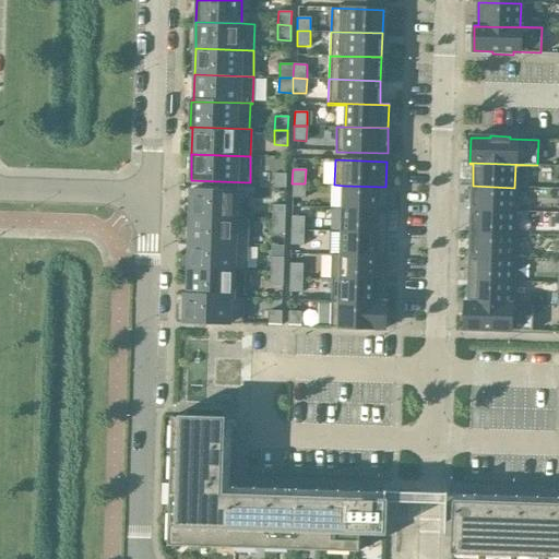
[(286,188),(286,174),(273,174),(273,188),(286,188)]
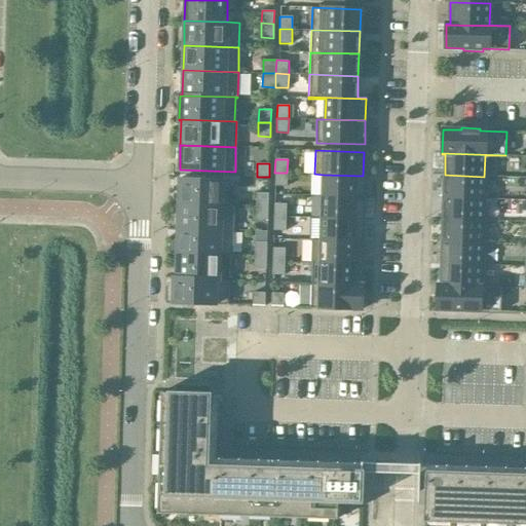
[(287,186),(287,173),(274,173),(274,186),(287,186)]
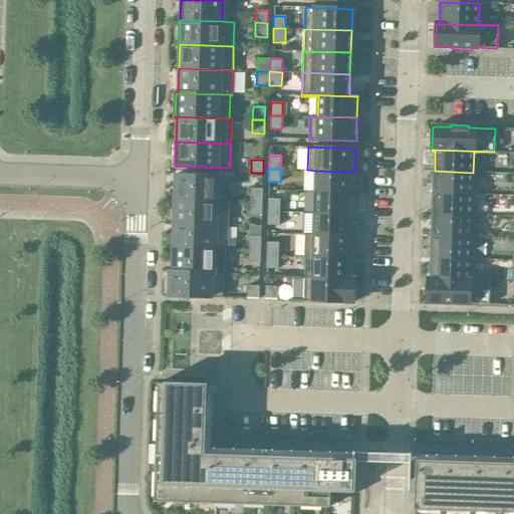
[(354,193),(354,172),(316,171),(315,192),(354,193)]
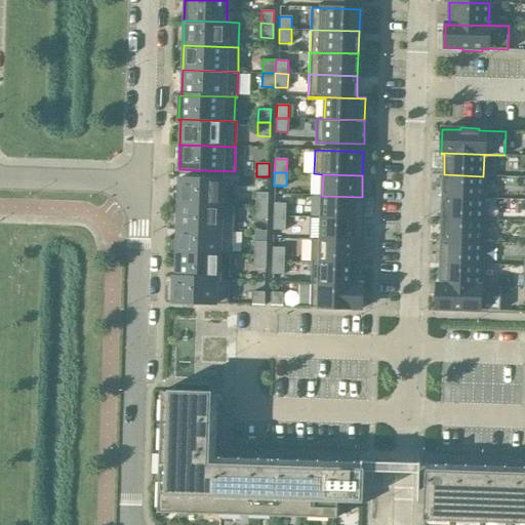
[(483,198),(483,176),(444,174),(443,197),(483,198)]
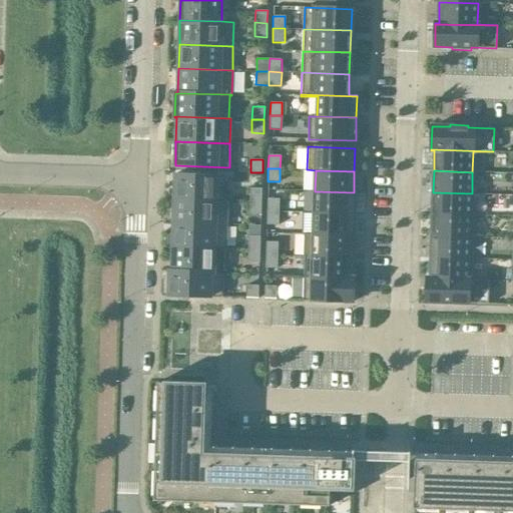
[(174,197),(216,199),(216,175),(174,173),(174,197)]
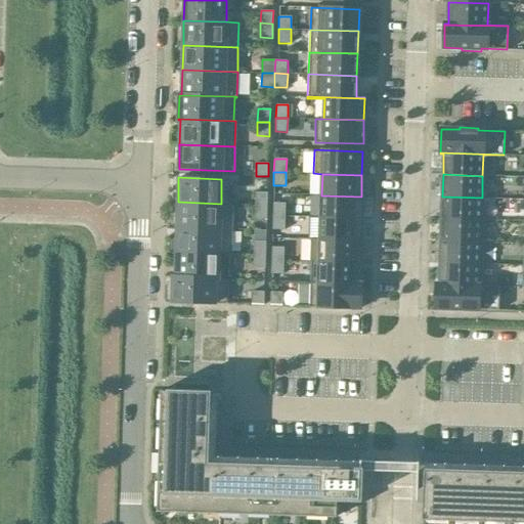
[(255,205),(267,205),(267,192),(255,191),(255,205)]
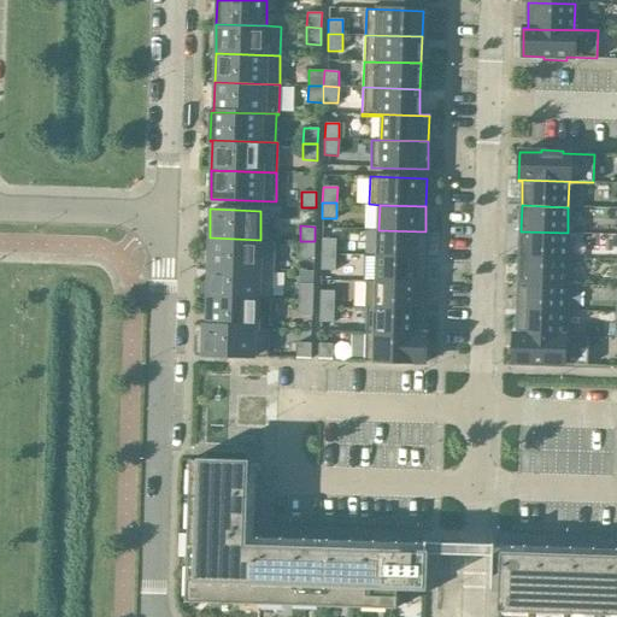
[(424,257),(425,231),(378,230),(377,256),(424,257)]
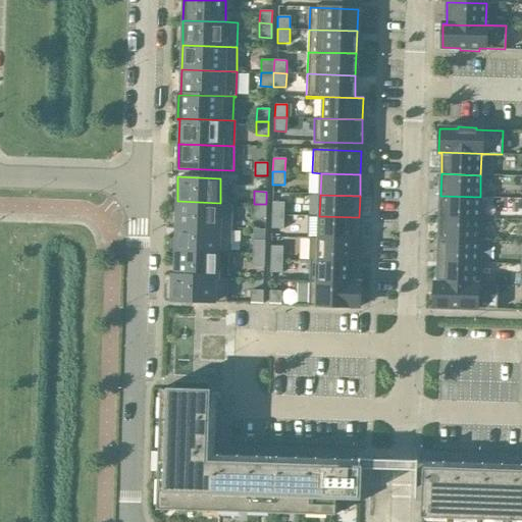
[(479,219),(480,197),(440,196),(439,218),(479,219)]
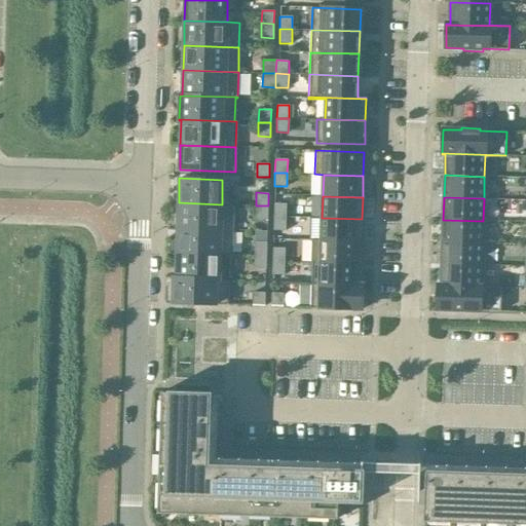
[(234,204),(222,204),(179,202),(178,228),(233,230),(234,204)]
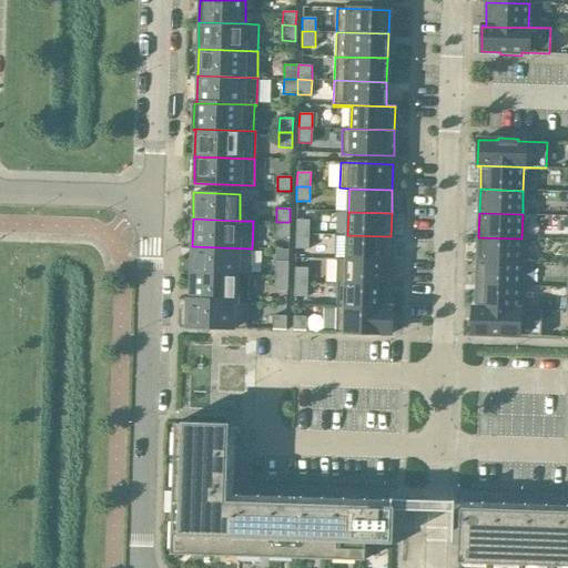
[(295,233),(308,234),(310,220),(296,220),(295,233)]
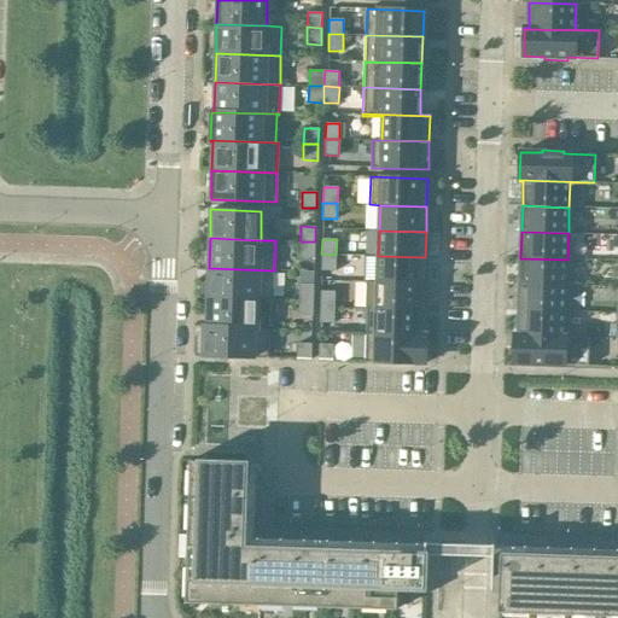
[(314,258),(315,242),(301,242),(299,258),(314,258)]
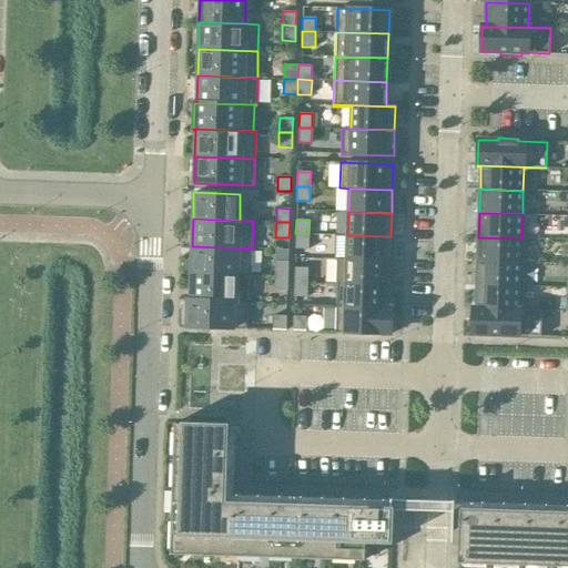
[(308,249),(308,234),(295,233),(295,249),(308,249)]
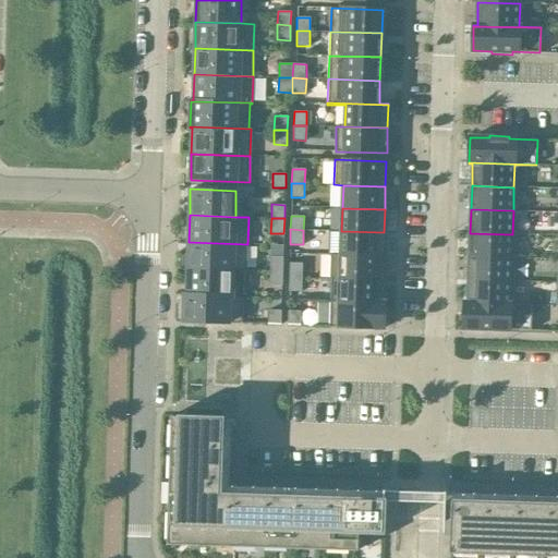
[(383,256),(384,232),(341,231),(341,254),(383,256)]
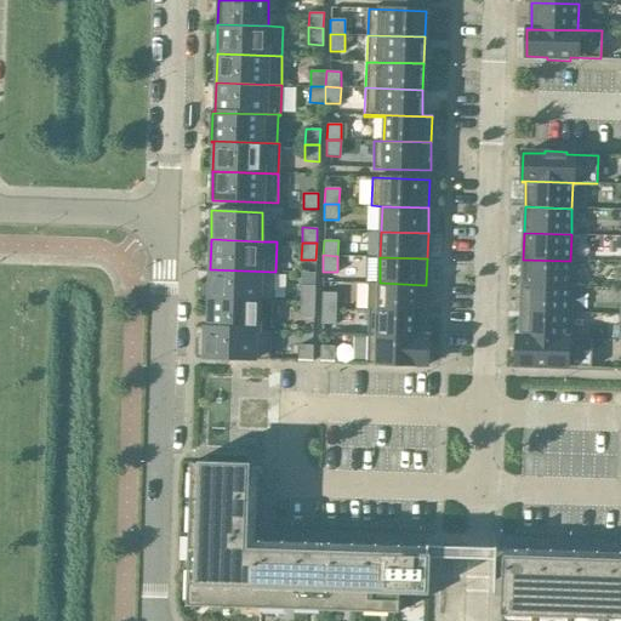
[(569,286),(570,261),(523,260),(523,285),(569,286)]
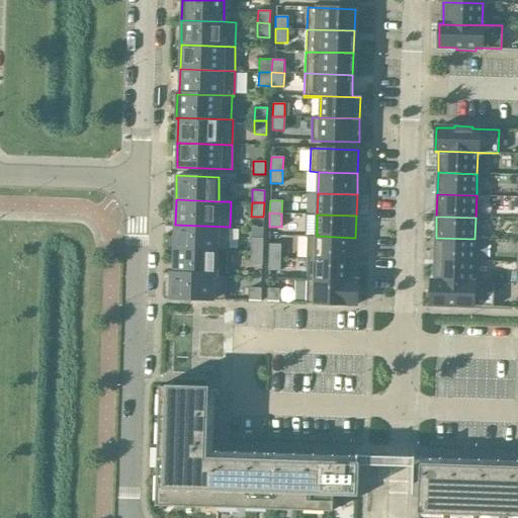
[(229,252),(230,227),(175,225),(174,250),(227,252),(229,252)]
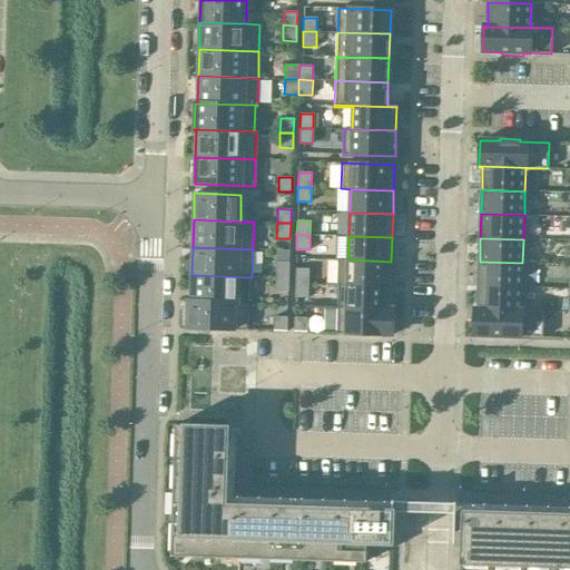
[(337,259),(337,284),(338,284),(347,284),(391,285),(391,262),(349,259),(337,259)]
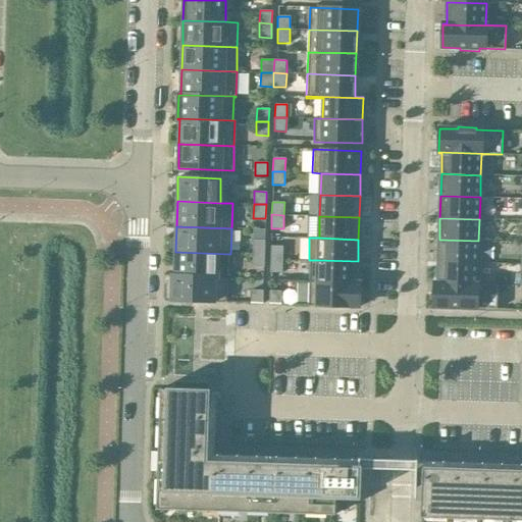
[(252,254),(264,255),(265,241),(253,240),(252,254)]
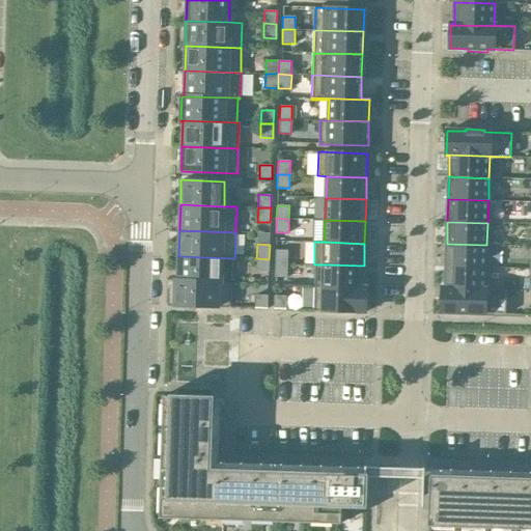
[(485,268),(486,245),(447,244),(446,267),(485,268)]
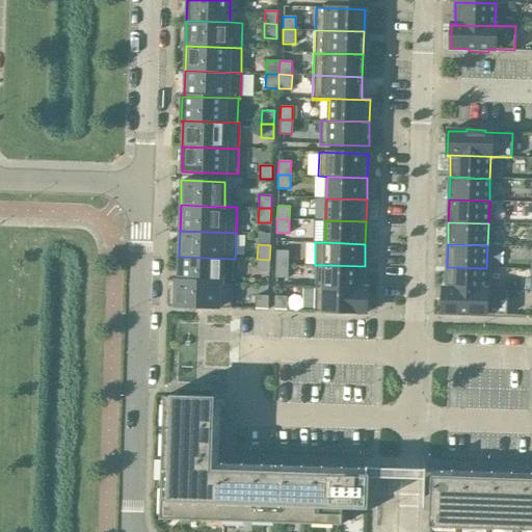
[(275,263),(288,263),(288,250),(275,250),(275,263)]
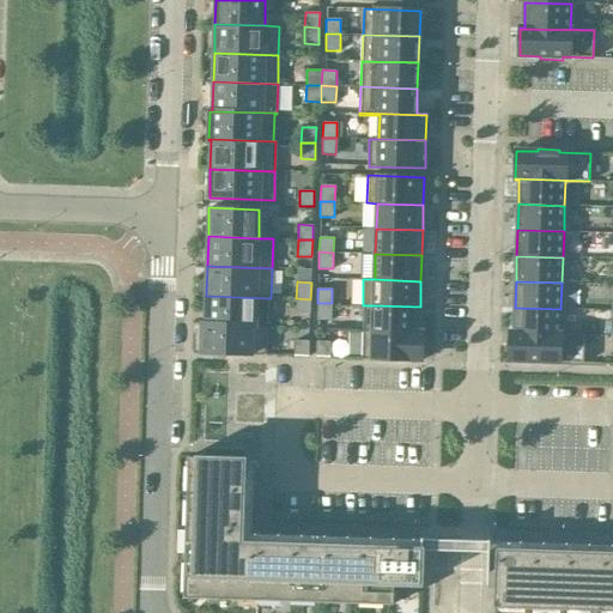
[(206,296),(205,322),(267,325),(268,298),(206,296)]
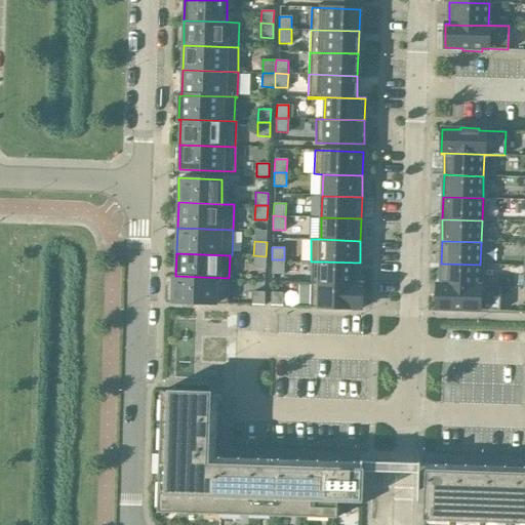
[(266,269),(266,256),(253,255),(253,269),(266,269)]
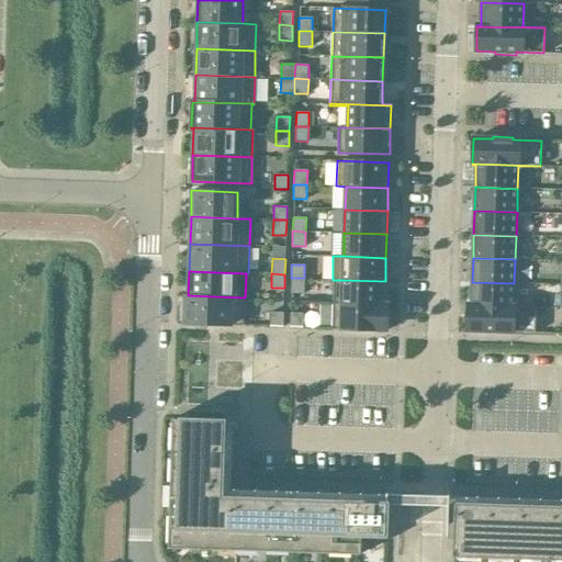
[(303,294),(304,278),(291,278),(290,293),(303,294)]
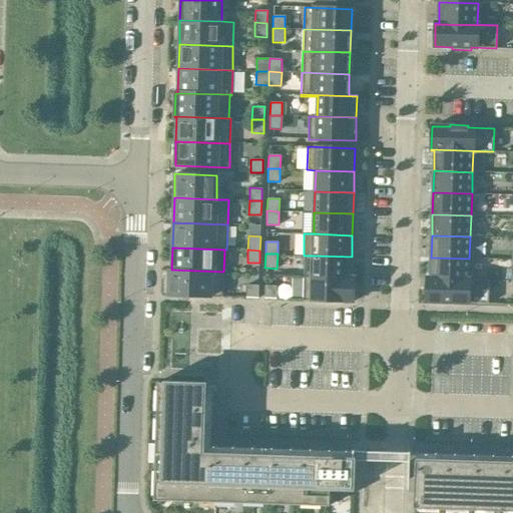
[(305,255),(304,278),(354,279),(354,278),(351,278),(352,257),(313,255),(305,255)]
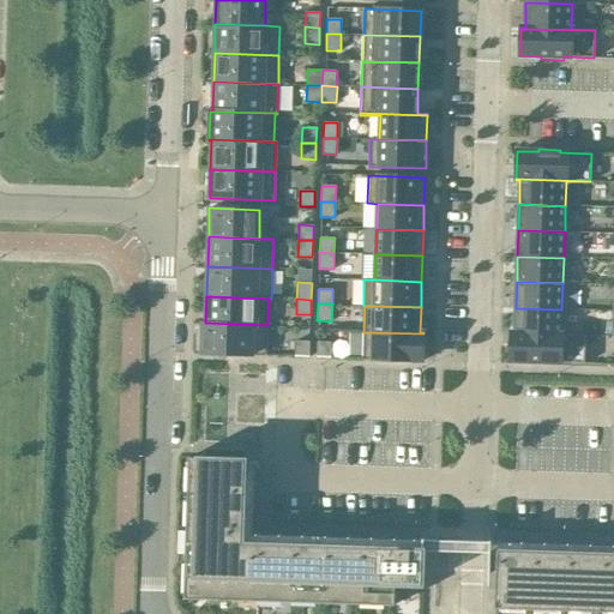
[(561,335),(561,309),(516,308),(515,333),(511,333),(585,336),(585,335),(561,335)]
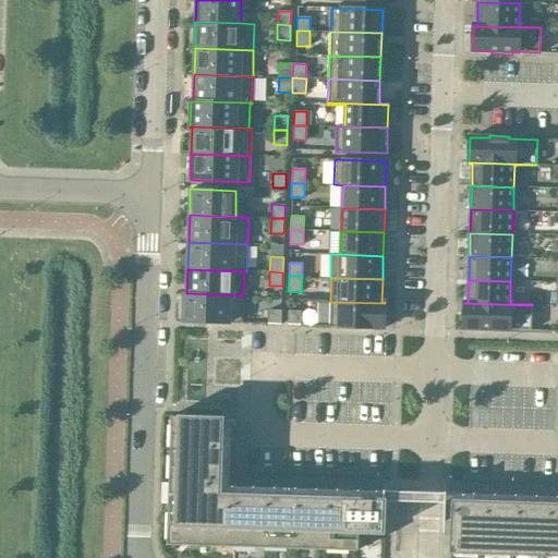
[(243,295),(186,293),(184,293),(183,322),(242,324),(243,295)]
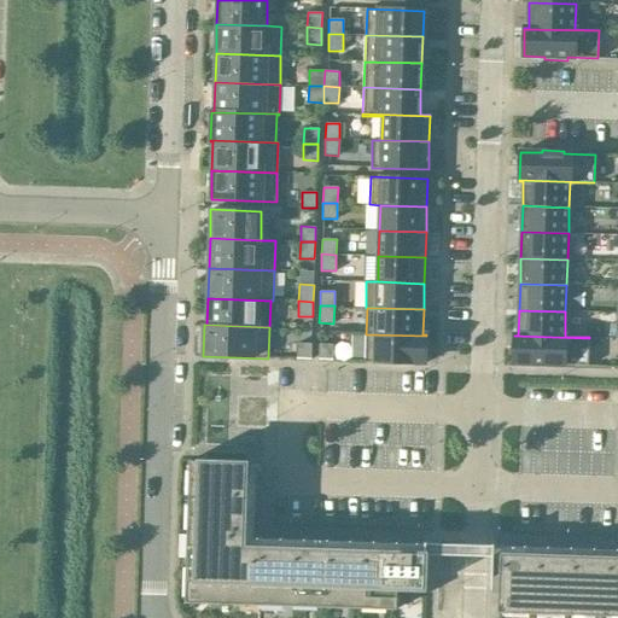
[(425,362),(426,336),(366,334),(365,361),(425,362)]
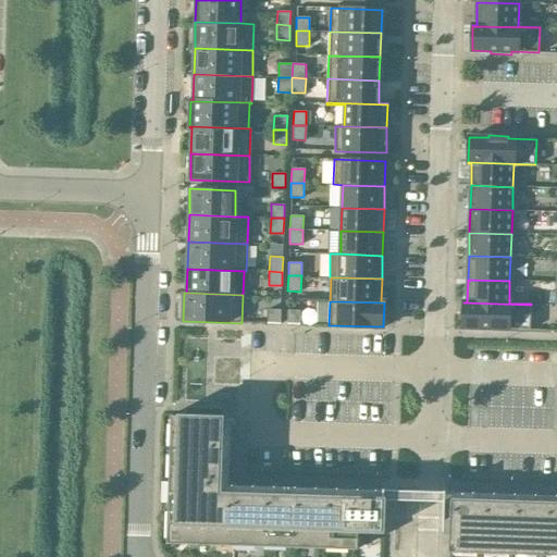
[(530,330),(531,305),(463,302),(462,327),(482,329),(482,331),(503,331),(503,329),(530,330)]
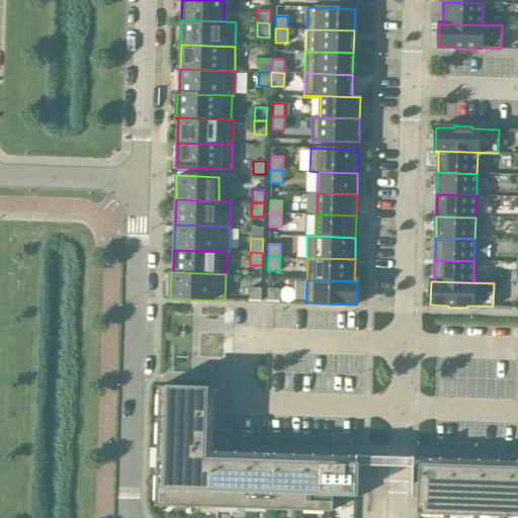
[(260,301),(261,288),(249,287),(248,300),(260,301)]
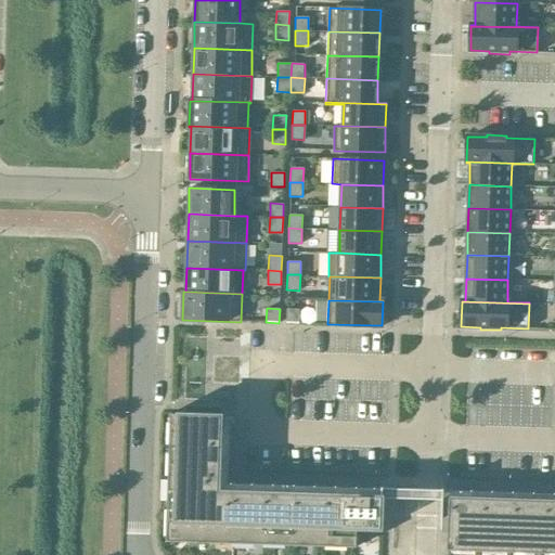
[(299,323),(299,309),(286,309),(286,323),(299,323)]
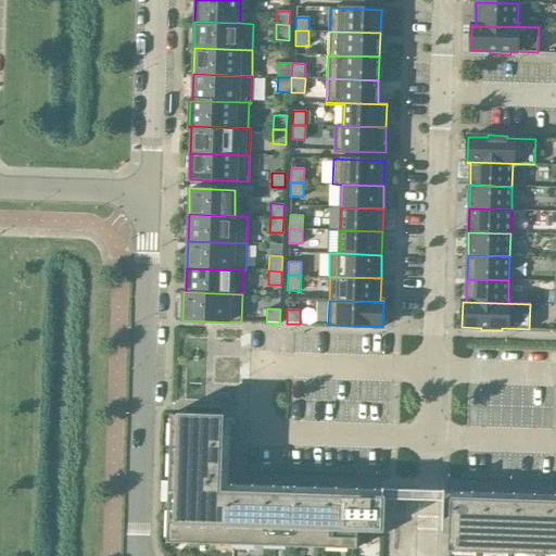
[(223,416),(172,414),(167,542),(357,547),(357,529),(382,530),(382,517),(383,517),(384,488),(382,488),(382,497),(220,492),(223,416)]
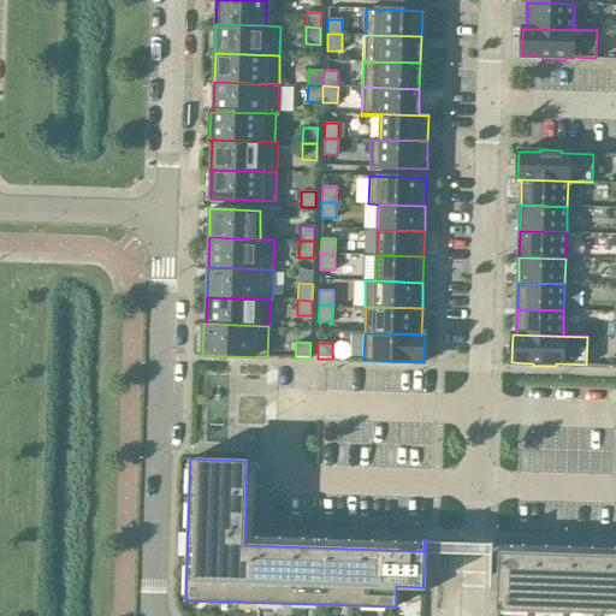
[(497,590),(496,610),(615,614),(615,556),(498,554),(492,554),(492,543),(491,543),(490,575),(491,575),(490,588),(497,590)]
